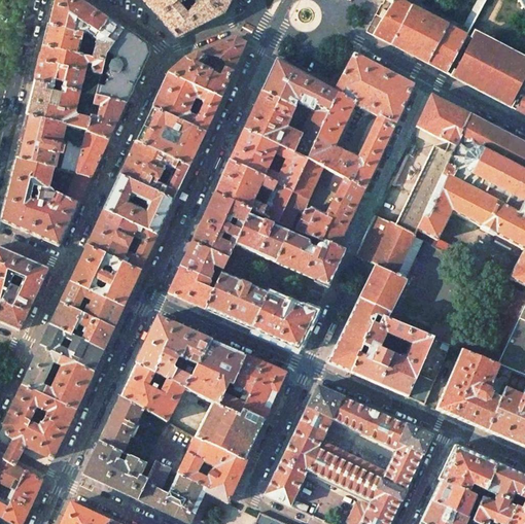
[(55,0),(49,24),(85,32),(85,28),(98,37),(111,18),(85,0),(55,0)]
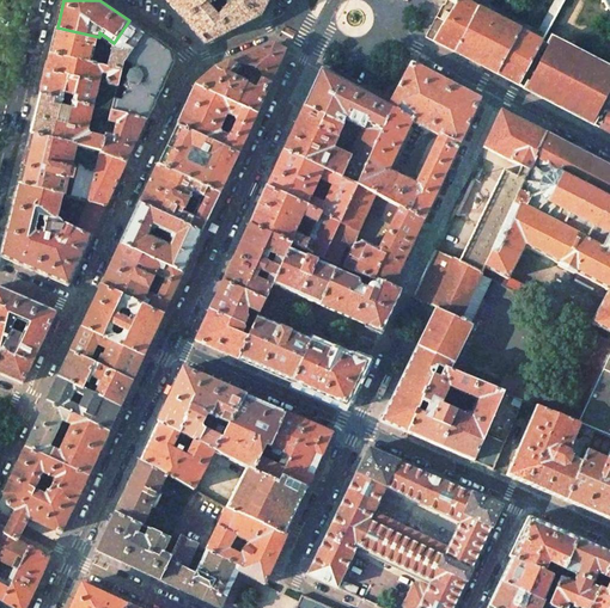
[(233,28),(261,13),(268,1),(268,0),(170,0),(187,18),(207,41),(233,28)]
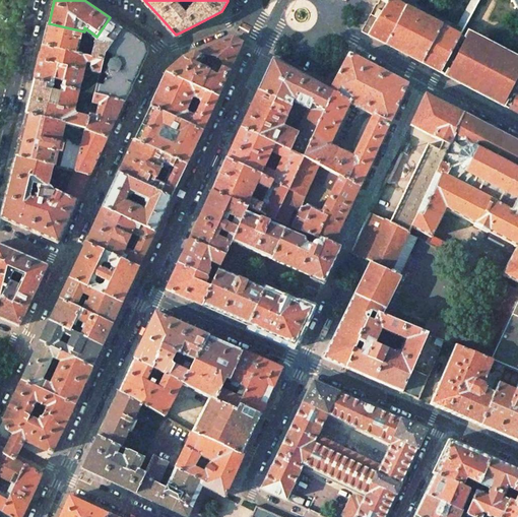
[(389,0),(370,33),(403,50),(442,70),(459,37),(461,31),(409,5),(412,0),(389,0)]
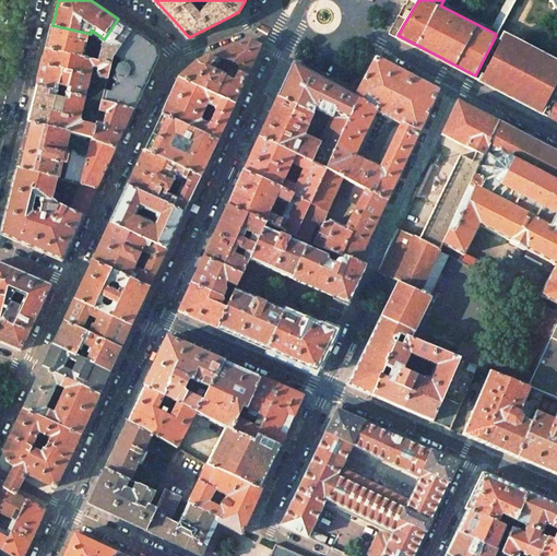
[(117,52),(133,28),(123,22),(118,19),(104,39),(105,40),(99,60),(111,62),(113,58),(117,52)]
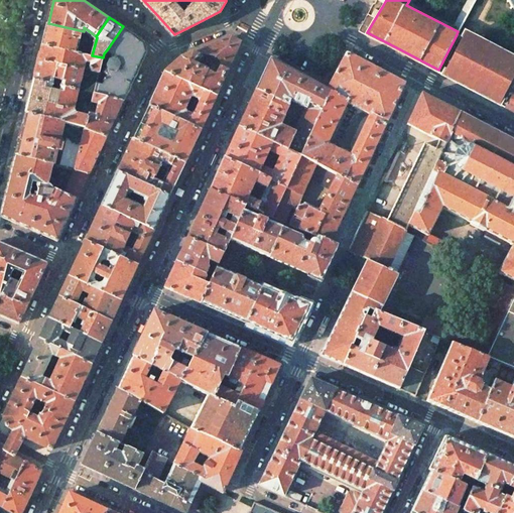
[(43,43),(78,51),(84,31),(48,23),(43,43)]
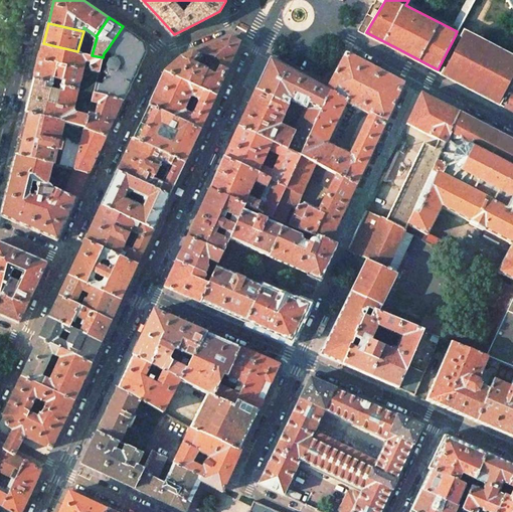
[(104,83),(97,82),(95,92),(124,99),(136,73),(147,50),(144,41),(123,26),(108,48),(113,51),(113,57),(110,58),(107,64),(109,67),(107,71),(109,72),(104,83)]
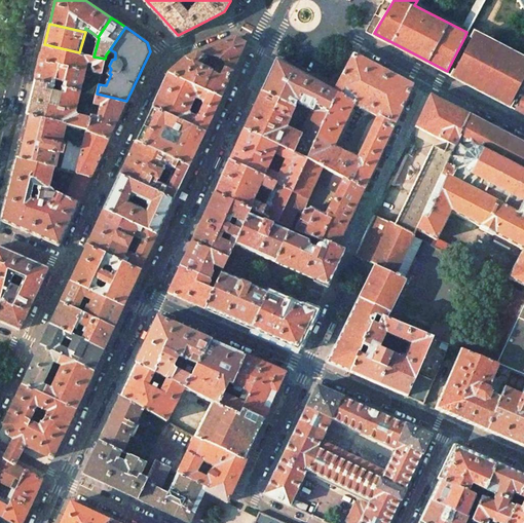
[(237,35),(185,57),(170,70),(221,96),(234,67),(240,53),(247,40),(237,35)]
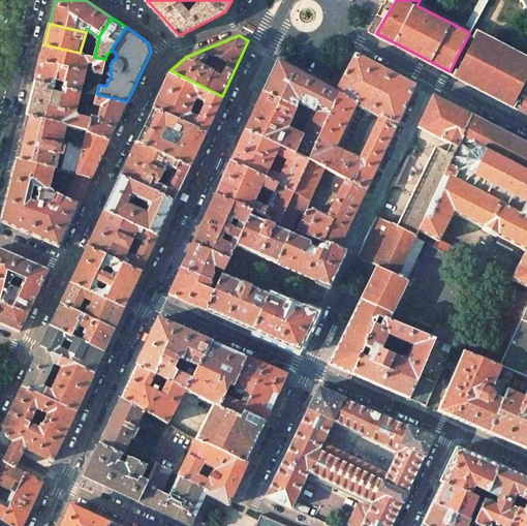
[(474,41),(467,37),(450,71),(456,74),(474,41)]
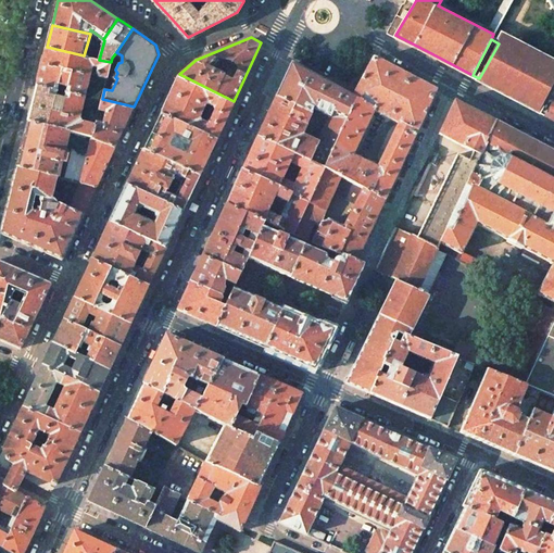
[(38,84),(87,96),(88,90),(93,66),(99,67),(98,70),(101,74),(108,76),(111,62),(99,60),(84,55),(47,47),(38,84)]
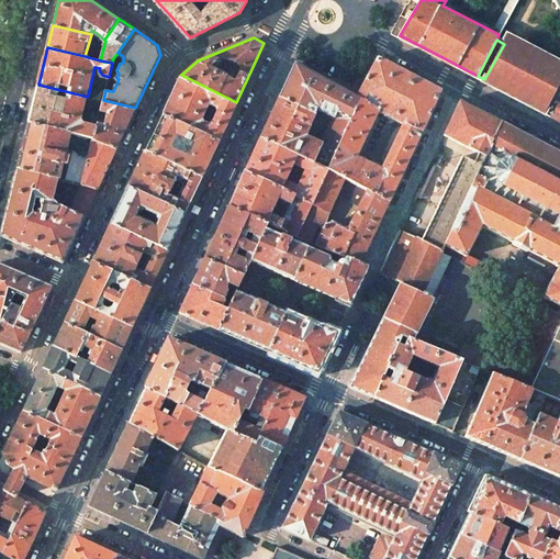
[(379,56),(368,76),(358,94),(361,97),(331,164),(390,199),(437,98),(439,93),(441,89),(407,70),(379,56)]
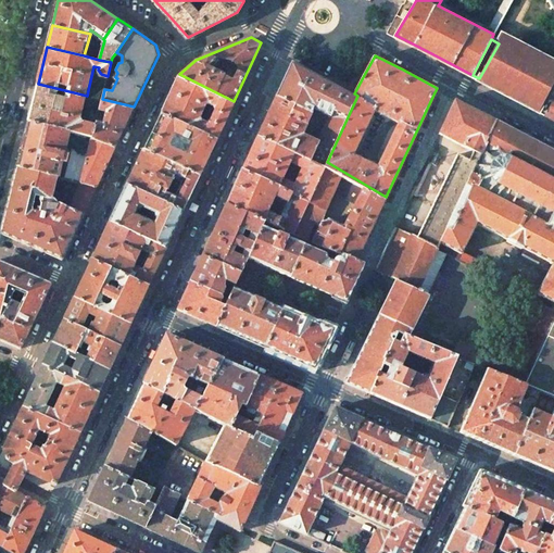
[(357,96),(354,93),(324,77),(293,61),(277,97),(260,134),(327,162),(357,96)]
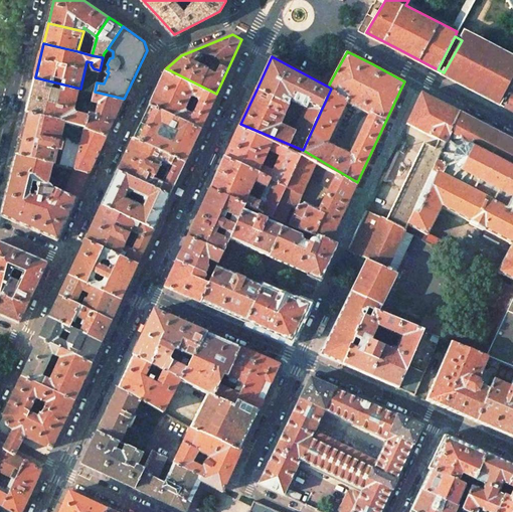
[(166,68),(159,83),(150,103),(200,128),(209,110),(216,94),(166,68)]
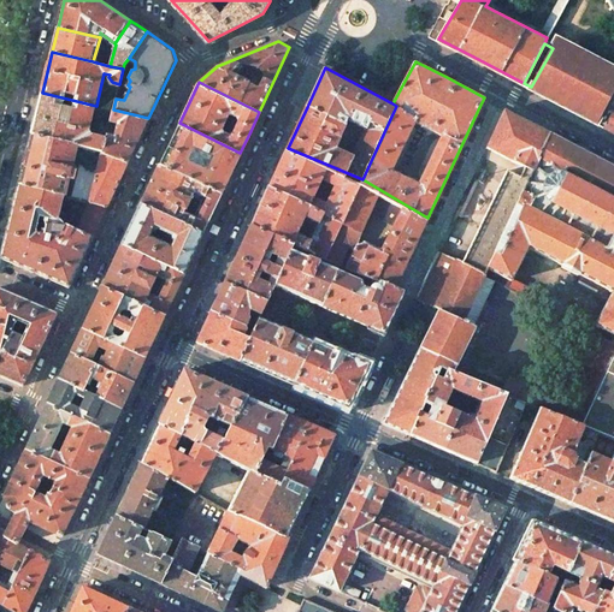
[(89,129),(96,106),(42,93),(33,132),(78,143),(104,149),(107,134),(108,126),(111,120),(102,118),(99,134),(92,132),(89,129)]
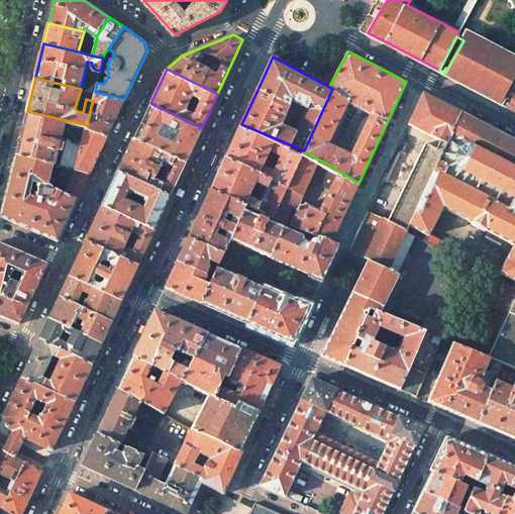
[(489,96),(507,105),(514,93),(514,86),(512,85),(513,82),(509,80),(507,82),(500,78),(489,96)]
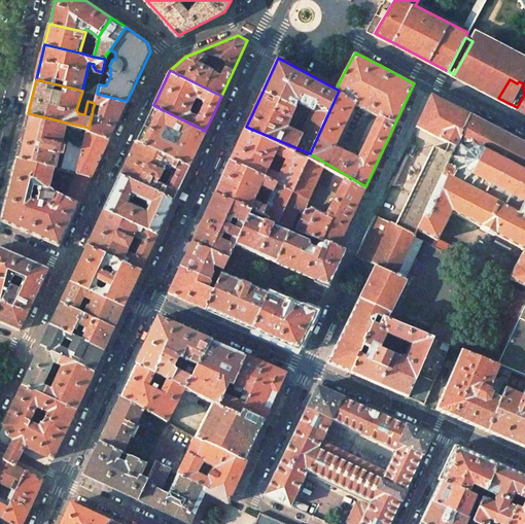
[(396,222),(416,233),(418,228),(439,238),(440,236),(454,209),(483,224),(483,225),(496,234),(497,232),(524,246),(524,251),(513,274),(511,276),(524,282),(524,140),(500,128),(448,101),(432,93),(418,125),(456,145),(452,153),(434,144),(396,222)]
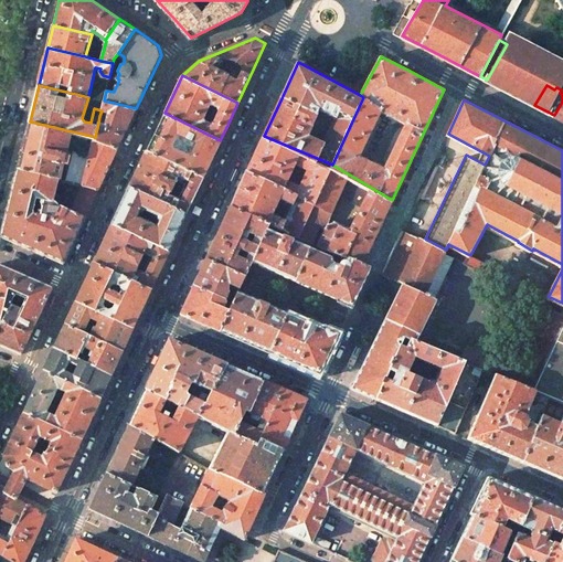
[(106,125),(98,123),(95,137),(94,138),(118,148),(128,126),(136,108),(104,101),(102,110),(99,116),(108,118),(106,125)]
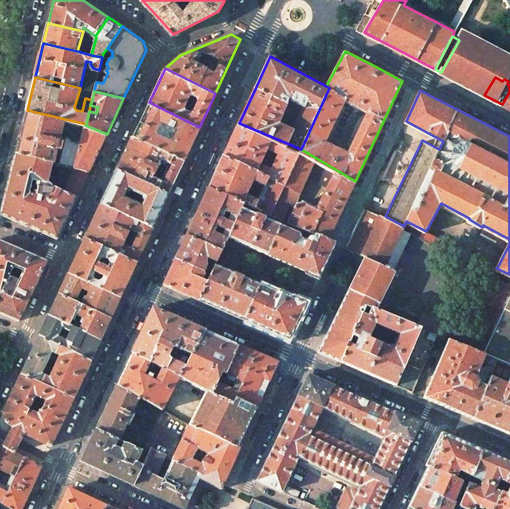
[(133,136),(184,160),(192,144),(199,127),(149,102),(142,118),(133,136)]
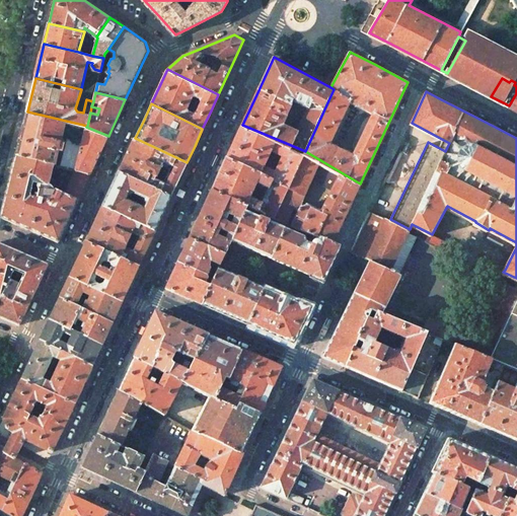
[(61,142),(66,121),(27,112),(17,153),(54,163),(56,163),(61,142)]
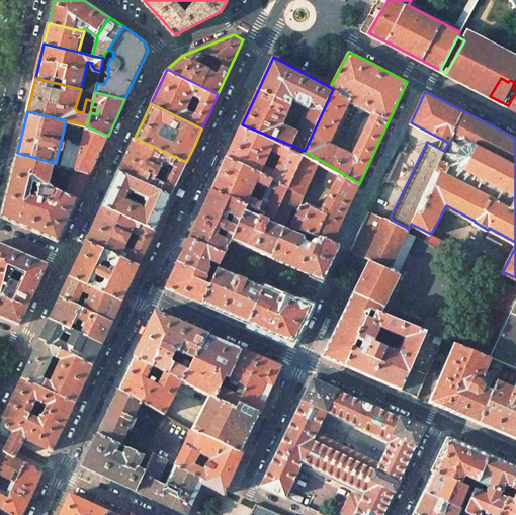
[(76,168),(91,172),(100,153),(108,136),(86,126),(87,125),(66,120),(61,142),(66,144),(61,164),(72,167),(76,168)]
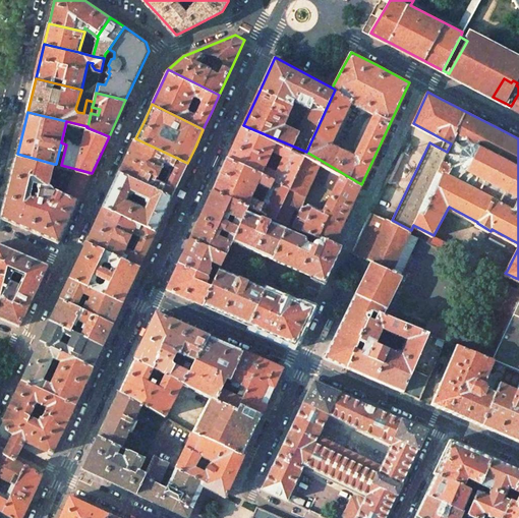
[(243,125),(236,139),(228,157),(292,184),(306,152),(243,125)]
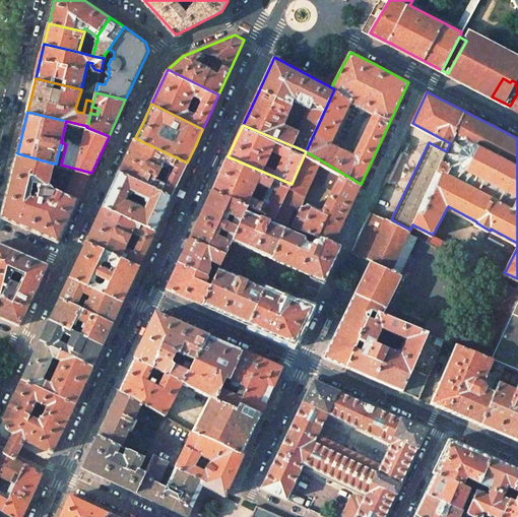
[(135,138),(128,152),(120,171),(172,196),(180,178),(187,163),(135,138)]
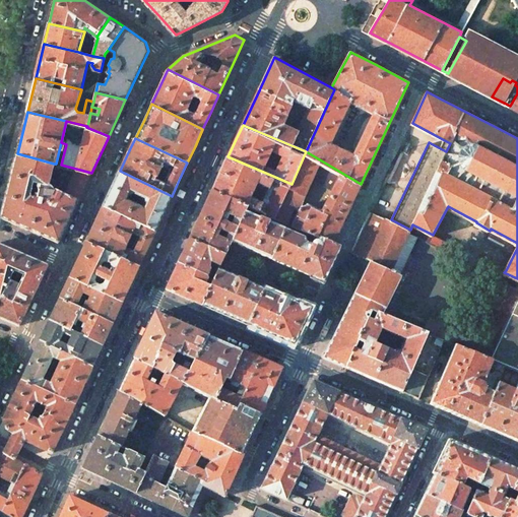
[(334,242),(348,211),(361,184),(306,151),(292,184),(276,216),(289,222),(321,236),(334,242)]
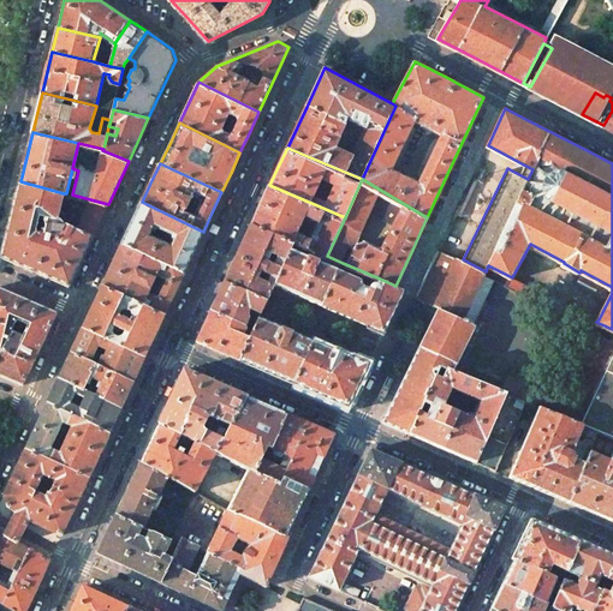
[(58,219),(64,193),(21,181),(3,255),(70,285),(101,219),(108,204),(90,199),(85,198),(73,226),(58,219)]
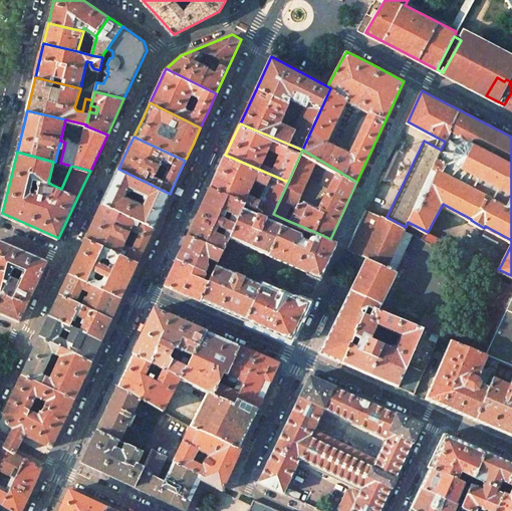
[(218,170),(210,188),(246,203),(273,214),(288,182),(225,155),(218,170)]
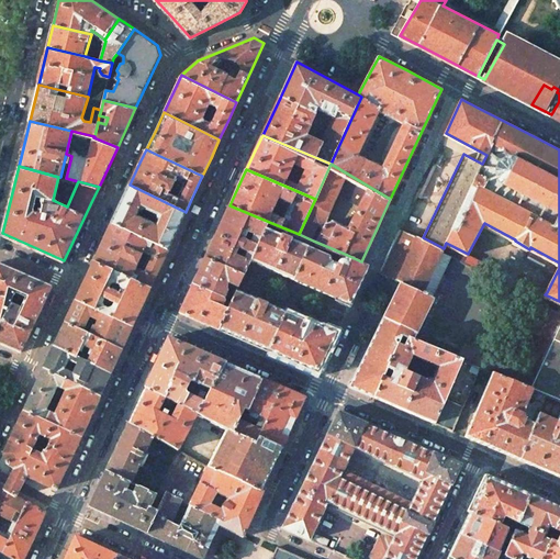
[(130,185),(123,200),(112,222),(169,248),(179,227),(186,212),(130,185)]
